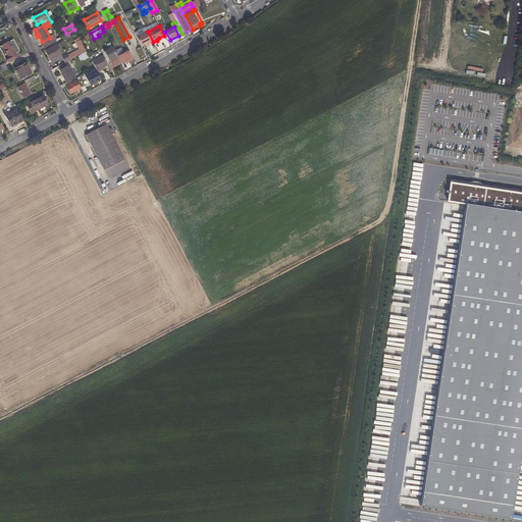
[(137,37),(142,47),(145,45),(148,44),(149,45),(152,43),(147,32),(137,37)]
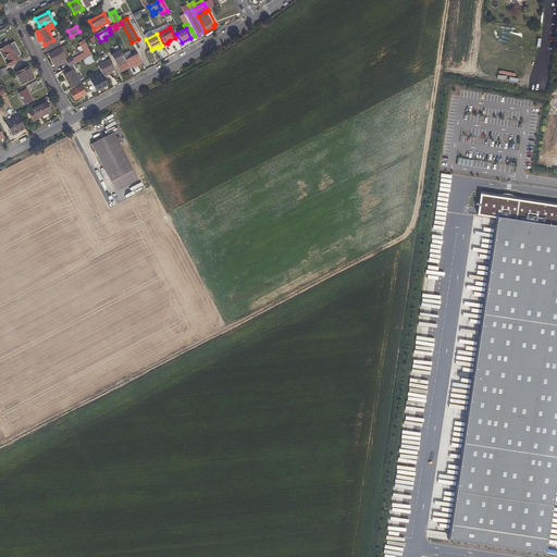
[(21,56),(14,42),(2,49),(9,60),(11,65),(19,61),(17,58),(21,56)]
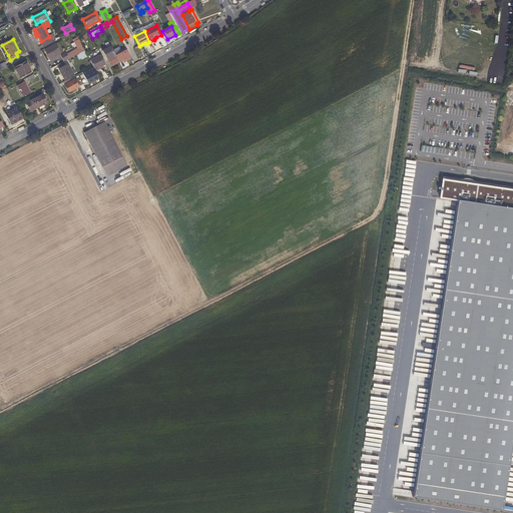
[(60,53),(54,43),(52,40),(43,45),(50,59),(59,54),(60,54),(60,53)]
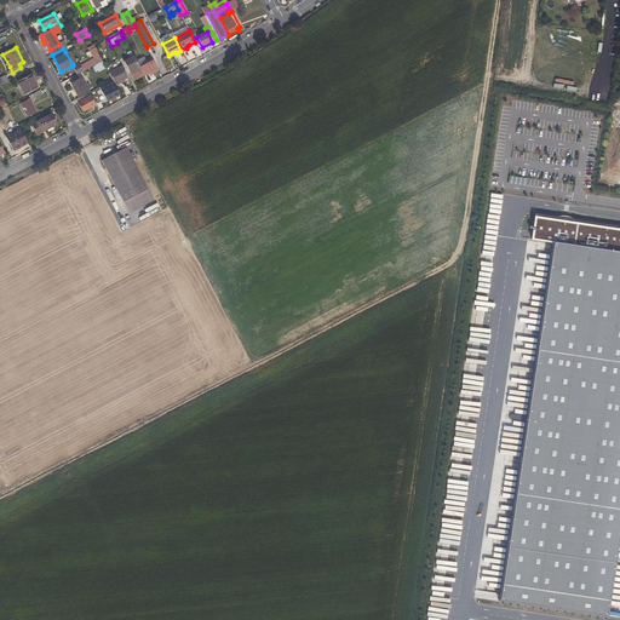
[(80,64),(73,68),(76,75),(96,65),(102,62),(95,49),(90,51),(93,59),(81,65),(80,64)]
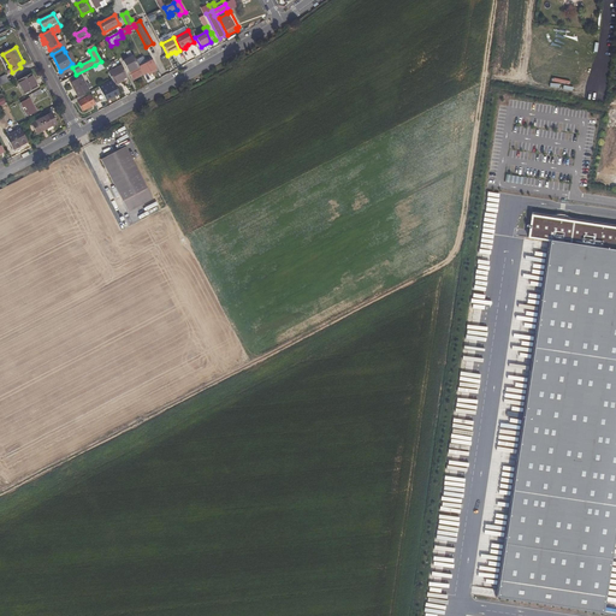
[(65,52),(72,64),(76,63),(70,51),(65,52)]
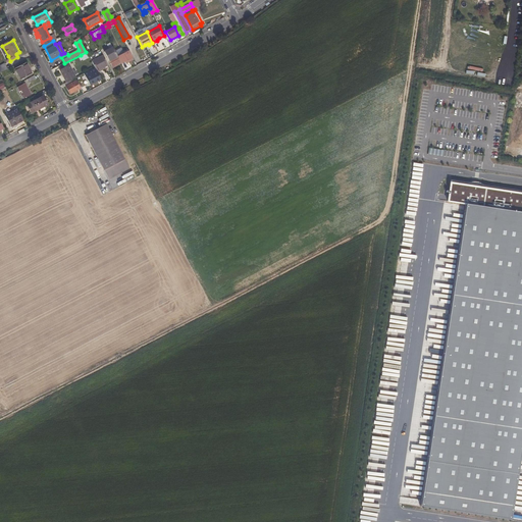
[(104,52),(112,68),(121,63),(113,48),(104,52)]
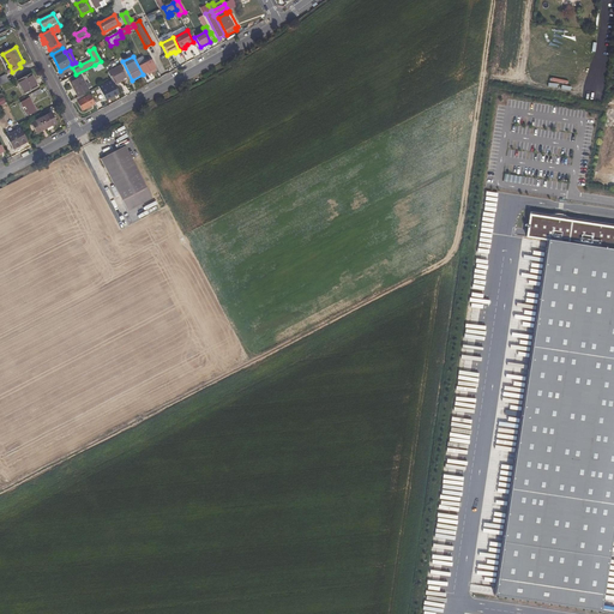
[(156,70),(151,60),(139,66),(144,76),(156,70)]
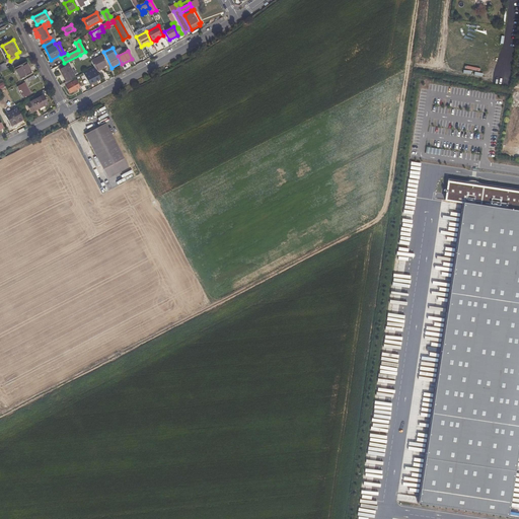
[(85,52),(80,55),(82,60),(88,57),(85,52)]
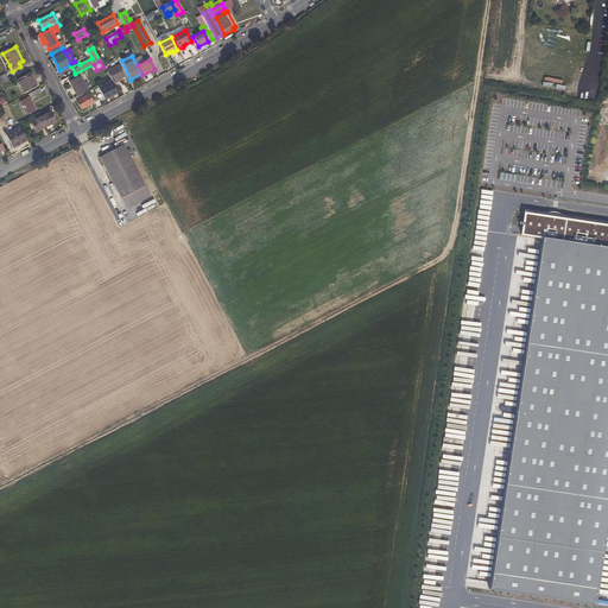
[(111,80),(113,83),(126,76),(120,65),(106,71),(111,80)]
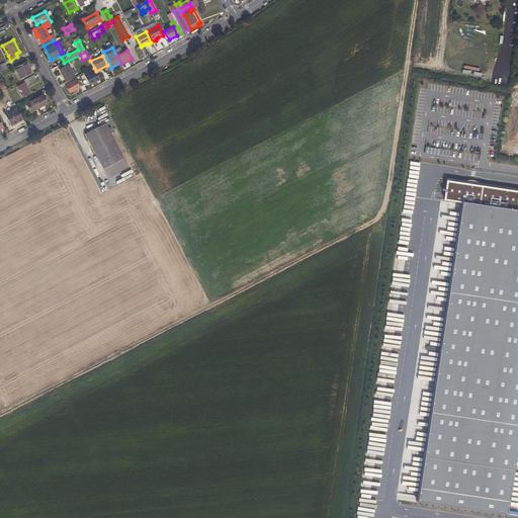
[(31,73),(26,63),(15,69),(20,79),(31,73)]
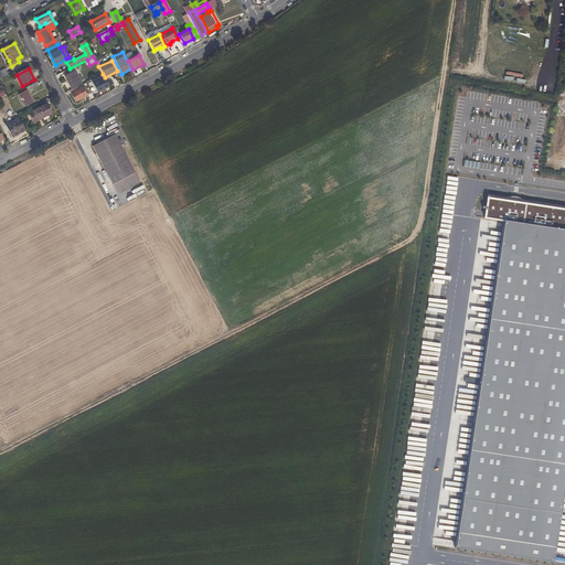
[(81,85),(73,72),(65,76),(73,89),(78,86),(81,85)]
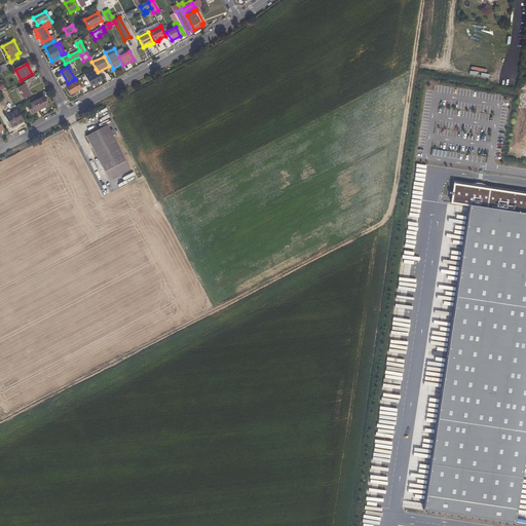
[(95,68),(82,75),(88,86),(101,80),(95,68)]
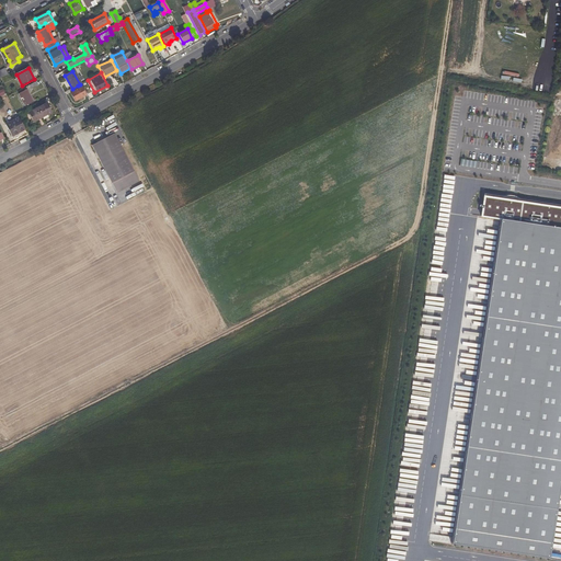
[(83,96),(92,92),(88,84),(79,89),(78,86),(72,89),(69,90),(75,101),(79,99),(80,101),(84,99),(83,96)]
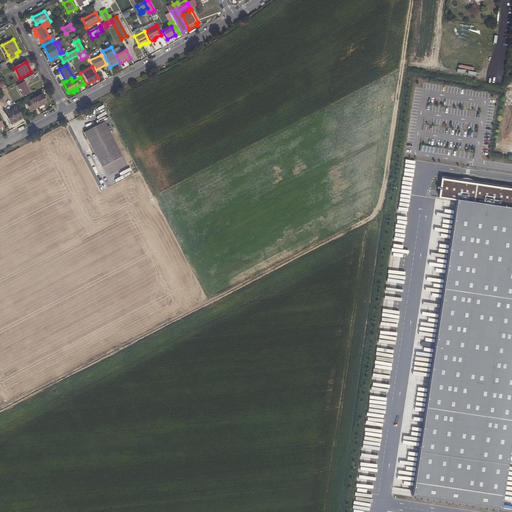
[(30,93),(24,82),(17,86),(22,97),(30,93)]
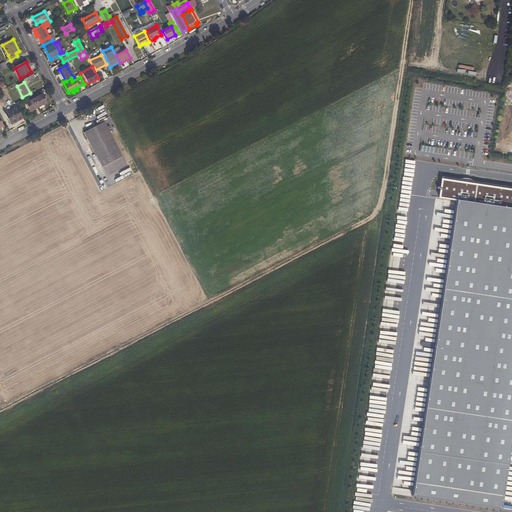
[(47,103),(43,94),(26,103),(30,112),(39,107),(40,110),(41,109),(40,107),(43,105),(47,103)]
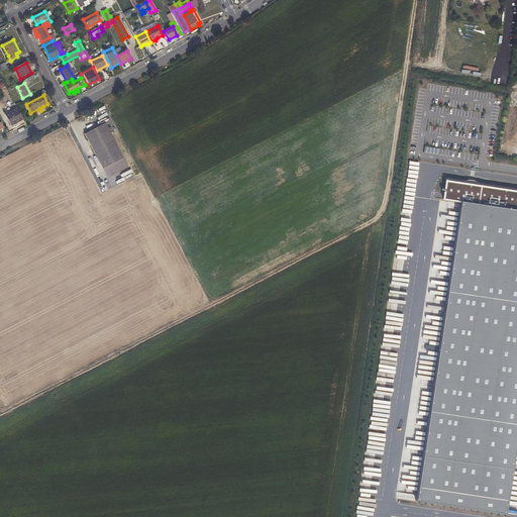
[(5,114),(11,126),(23,120),(17,108),(5,114)]
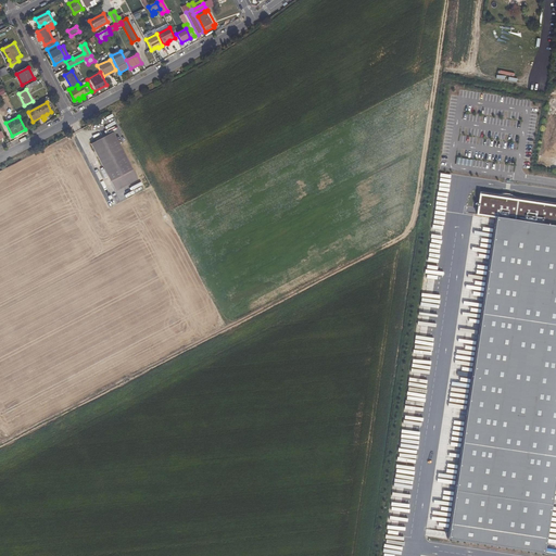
[(113,133),(90,144),(115,192),(138,180),(113,133)]
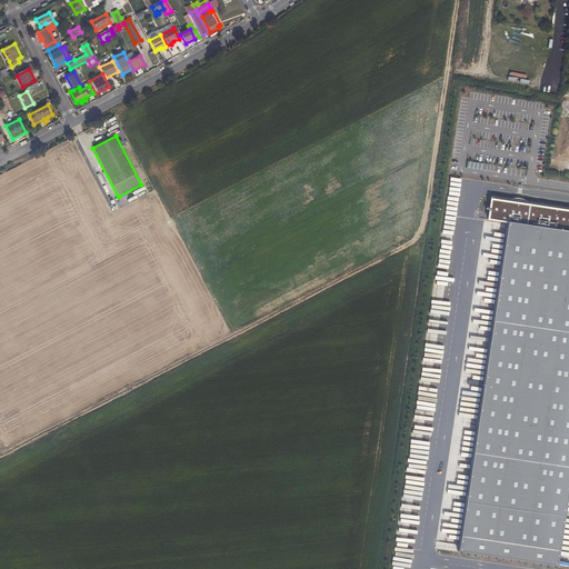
[(568,210),(490,198),(487,220),(507,223),(457,556),(548,568),(557,568),(568,488),(568,210)]
